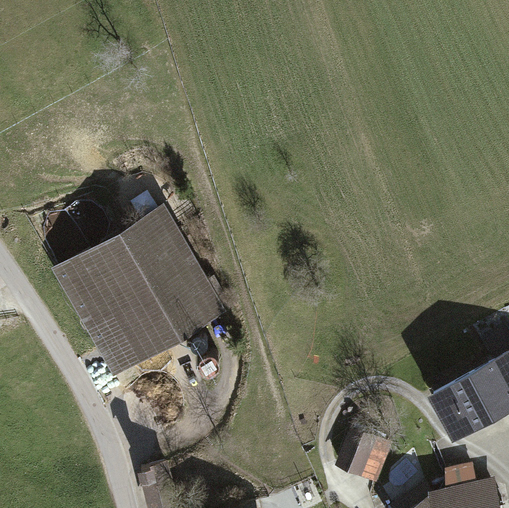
[(53,267),(116,376),(227,312),(164,203),(53,267)]
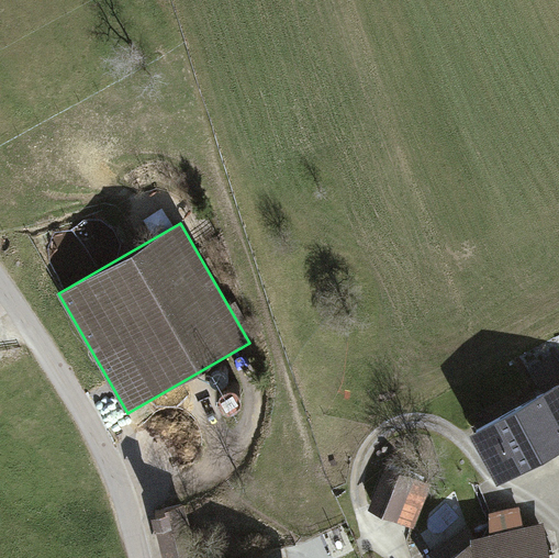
[(558,384),(472,433),(499,481),(558,448),(558,384)]
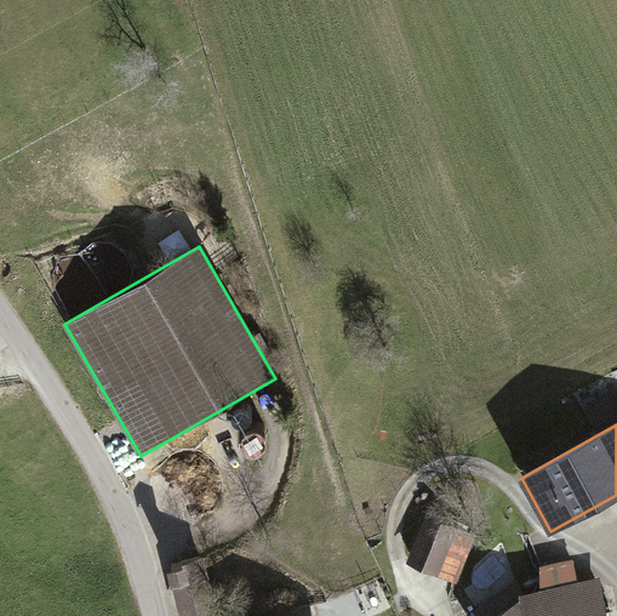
[(452,583),(470,535),(421,517),(403,565),(452,583)]
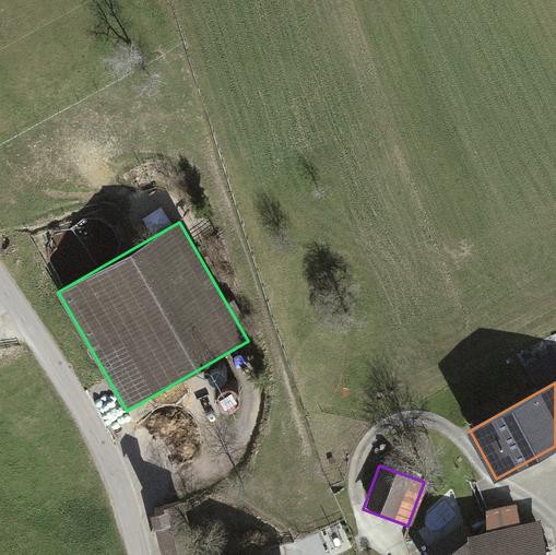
[(180,499),(149,506),(158,554),(176,554),(191,552),(180,499)]
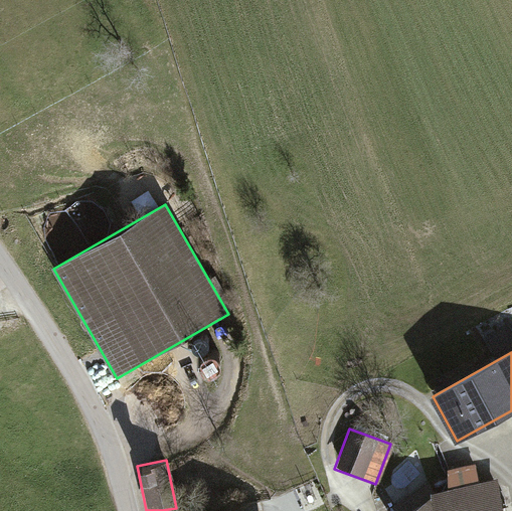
[(502,510),(498,483),(479,486),(475,465),(445,470),(449,491),(430,494),(424,486),(389,509),(390,510),(502,510)]
